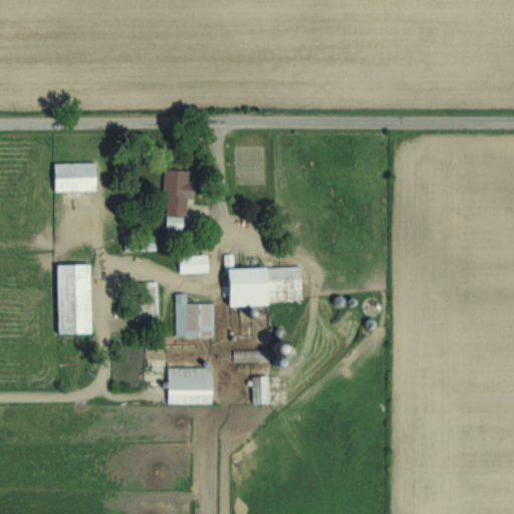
[(52,163),(97,161),(98,190),(53,191),(52,163)]
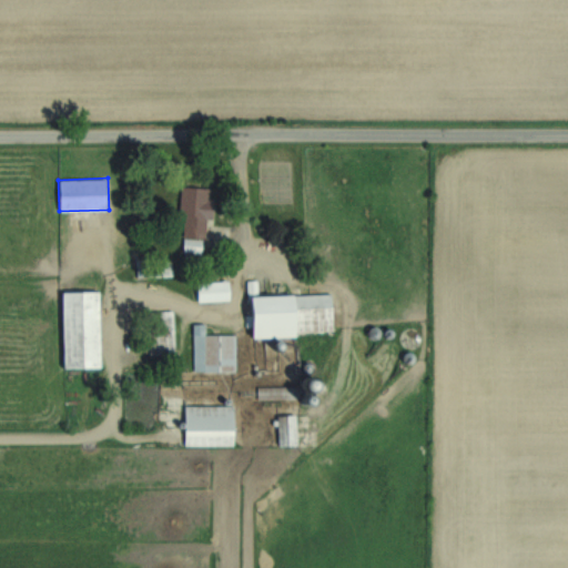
[(181,183),(179,216),(185,216),(183,252),(206,254),(209,220),(214,221),(217,186),(181,183)]
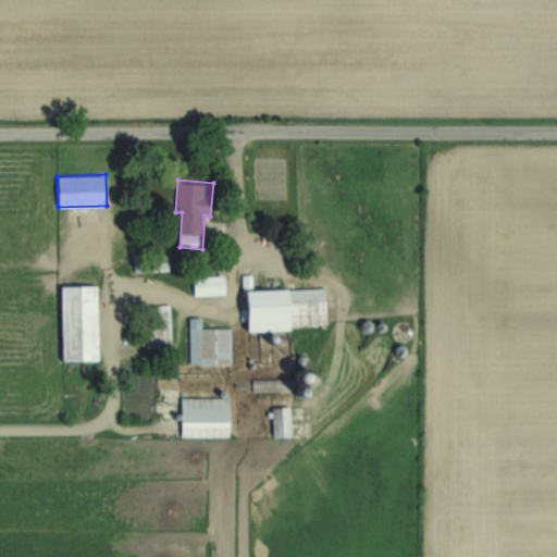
[(134,272),(170,272),(170,257),(134,257),(134,272)]
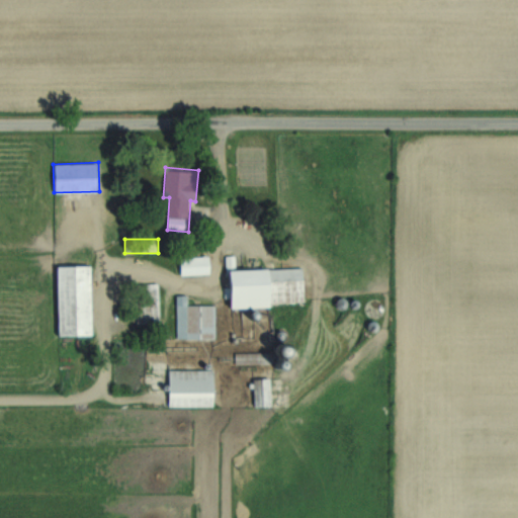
[(180,256),(208,255),(209,274),(181,276),(180,256)]
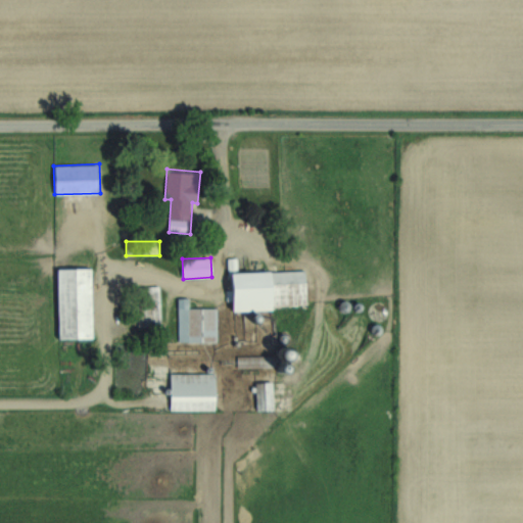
[(228,258),(230,313),(272,312),(272,305),(307,303),(305,270),(239,272),(239,257),(228,258)]
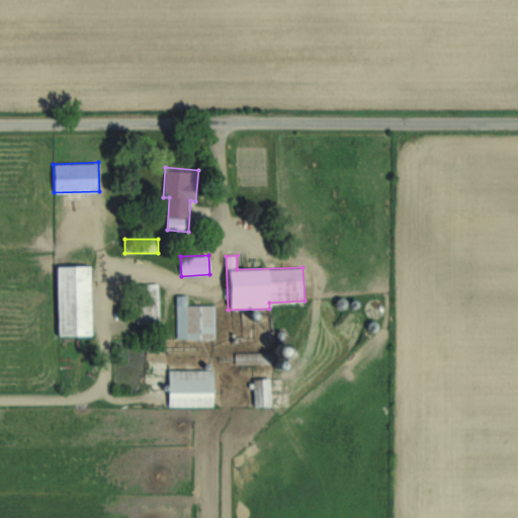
[(55,266),(57,336),(93,335),(91,265),(55,266)]
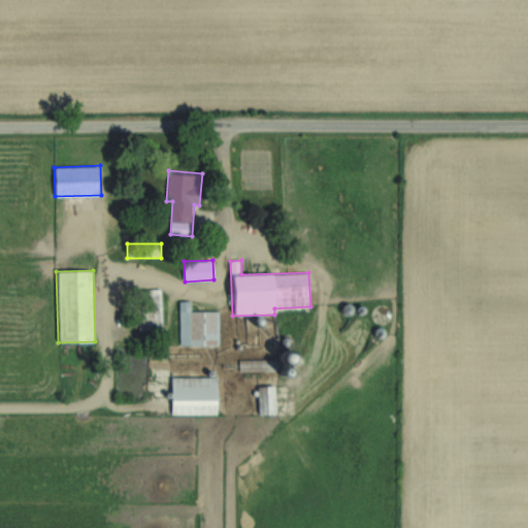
[(161,287),(163,330),(132,332),(130,289),(161,287)]
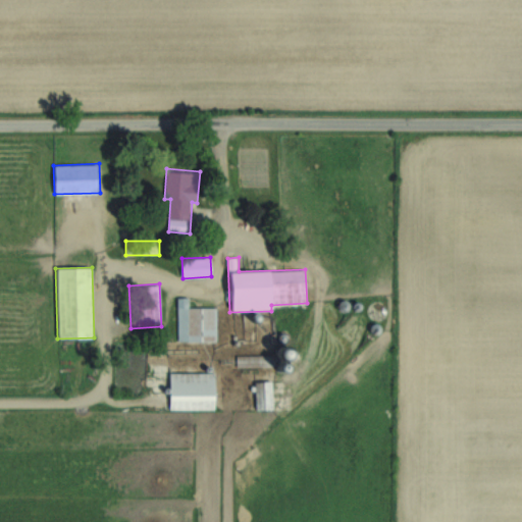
[(177,297),(177,341),(217,341),(217,308),(190,308),(190,297),(177,297)]
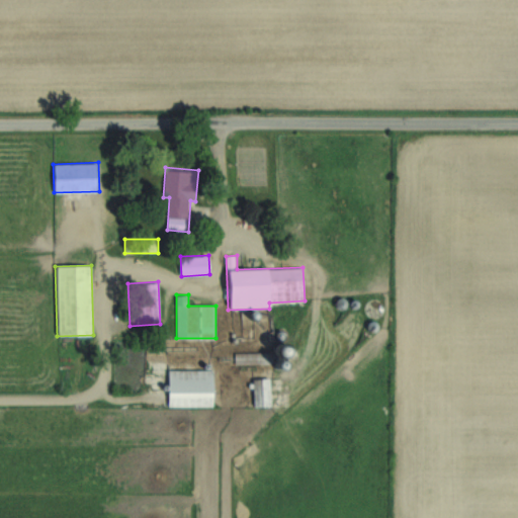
[(213,369),(169,370),(169,389),(213,389),(213,369)]
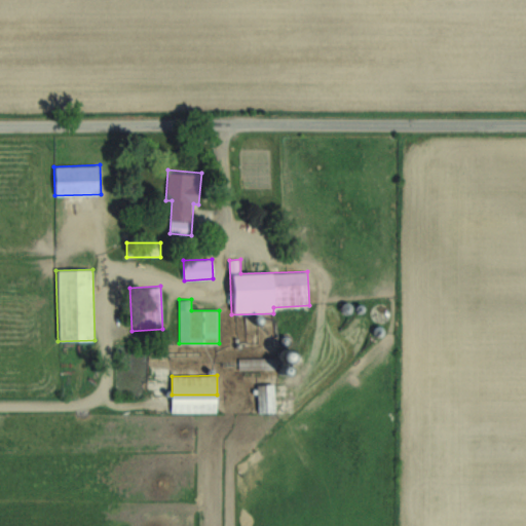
[(256,385),(257,413),(274,412),(274,385),(256,385)]
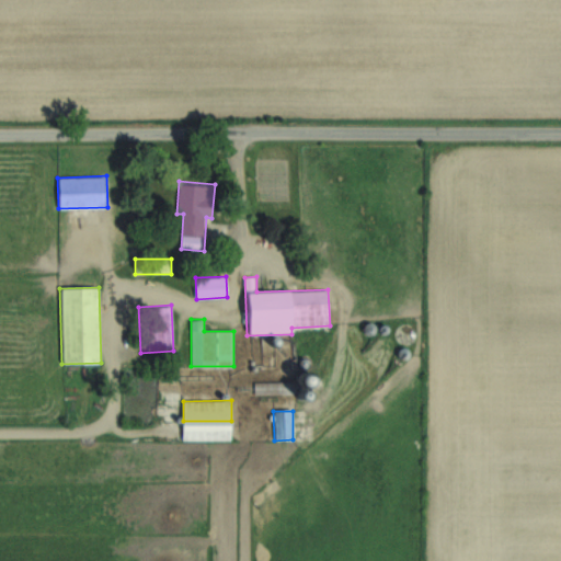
[(183,421),(231,421),(231,441),(183,441),(183,421)]
